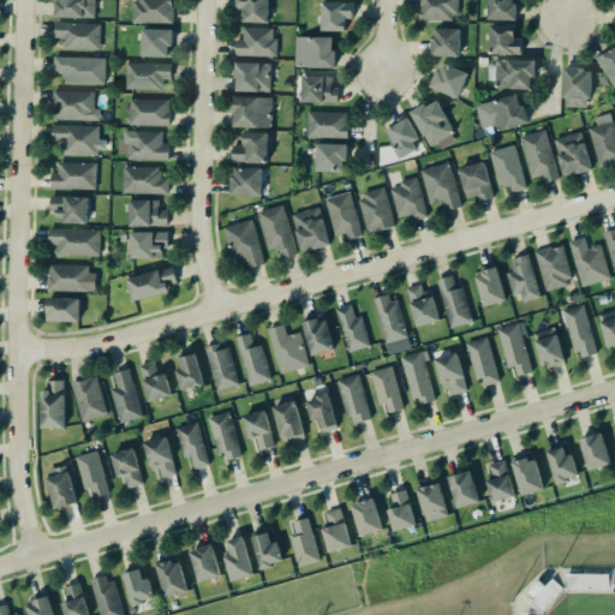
[(95,18),(94,0),(57,0),(57,18),(95,18)]
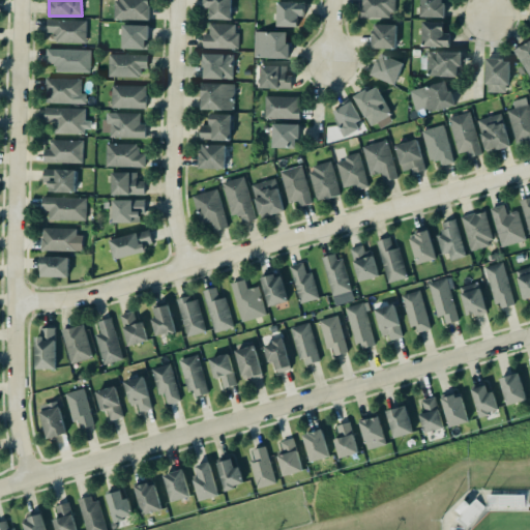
[(148,0),(115,0),(115,20),(148,21),(148,0)]
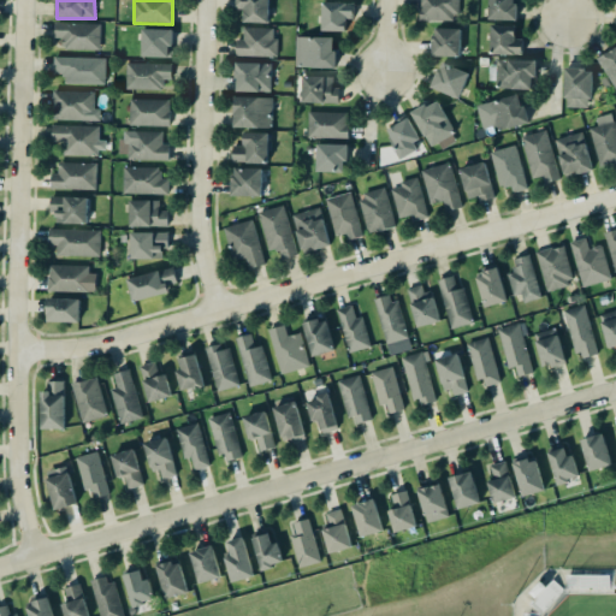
[(268,23),(268,0),(236,0),(236,9),(243,10),(243,23),(268,23)]
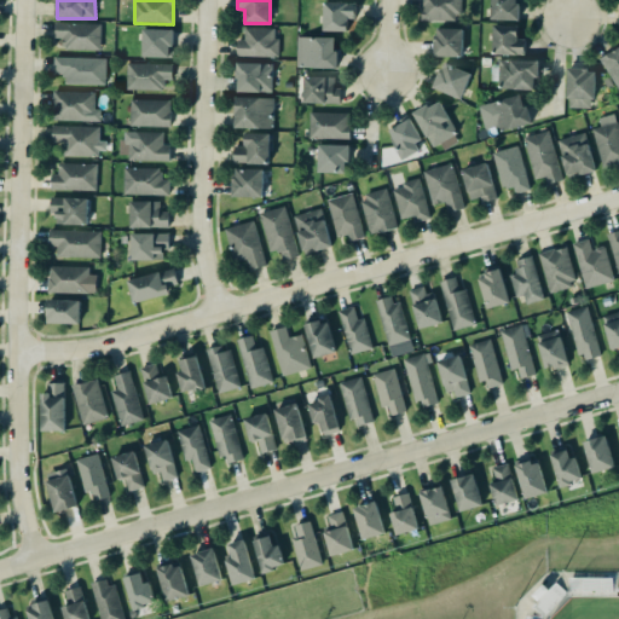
[(460,21),(460,0),(420,0),(420,19),(460,21)]
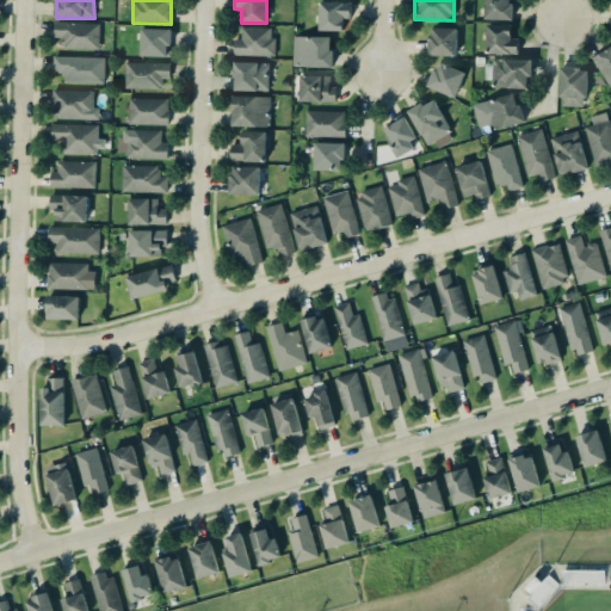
[(483,0),(513,0),(513,5),(512,5),(512,20),(483,19),(483,0)]
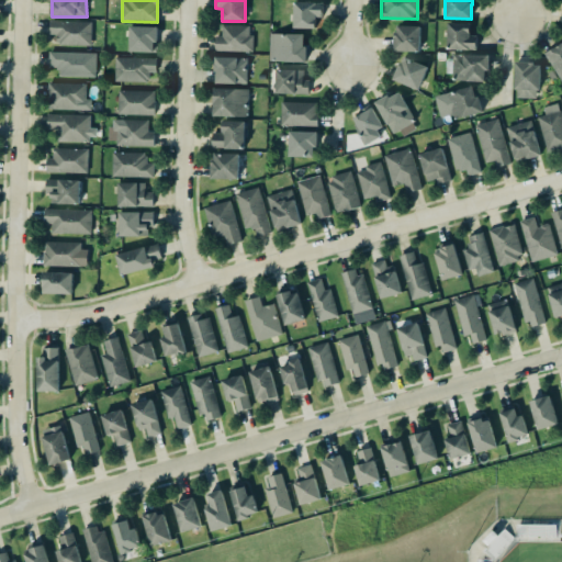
[(315,29),(316,18),(323,18),(323,2),(293,2),(293,29),(315,29)]
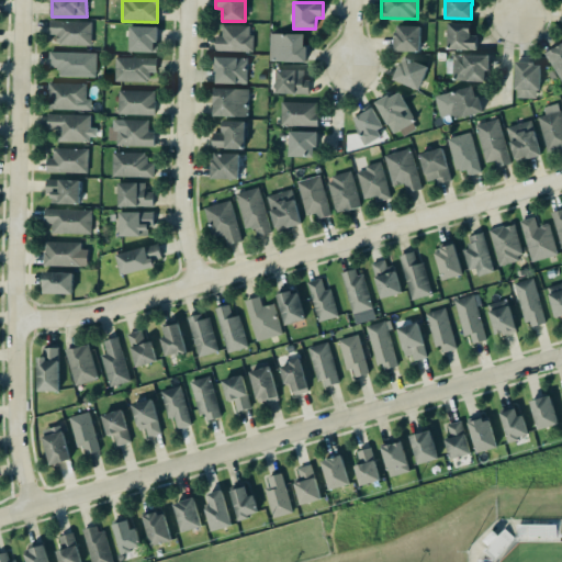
[(92,22),(51,21),(49,34),(57,35),(57,45),(91,46),(92,22)]
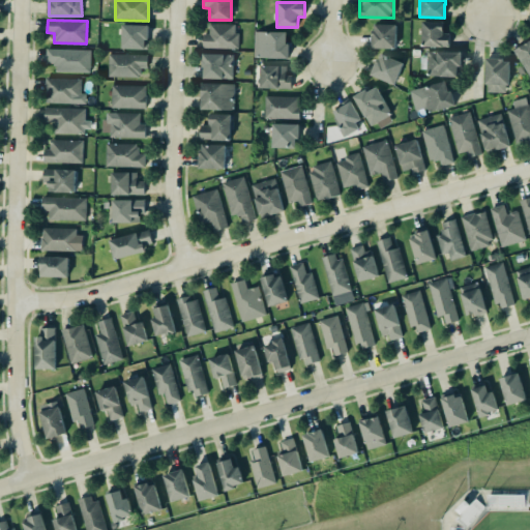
[(421,21),(443,22),(442,30),(443,30),(443,32),(450,33),(449,36),(447,36),(447,39),(449,39),(448,40),(448,43),(449,43),(449,47),(446,47),(441,46),(441,47),(421,46),(421,21)]
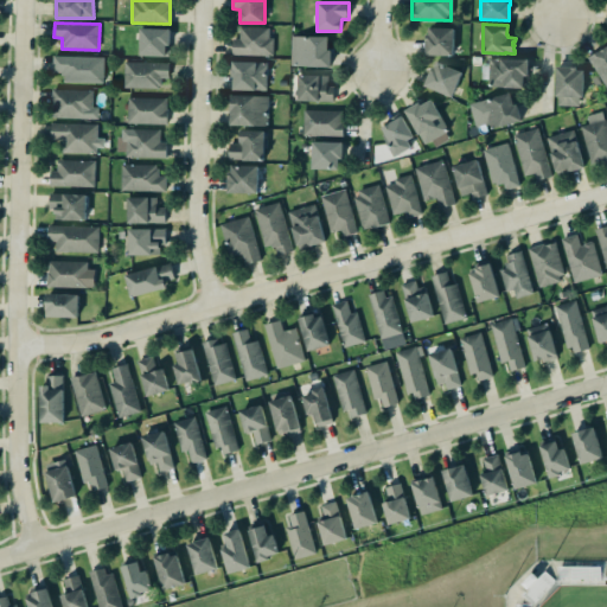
[(428,26),(454,27),(453,56),(423,56),(425,34),(428,34),(428,26)]
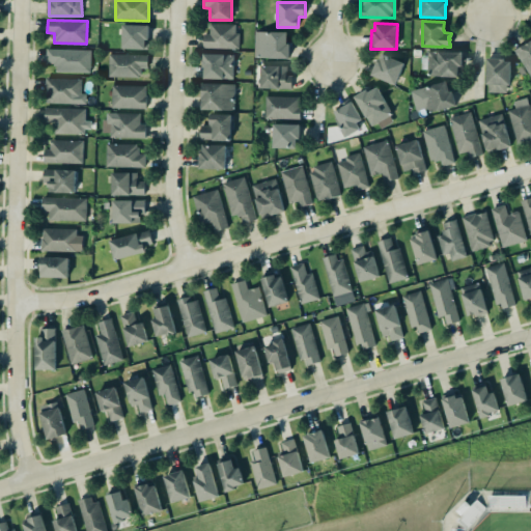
[(235,24),(210,24),(210,34),(203,34),(203,49),(239,49),(240,33),(235,32),(235,24)]
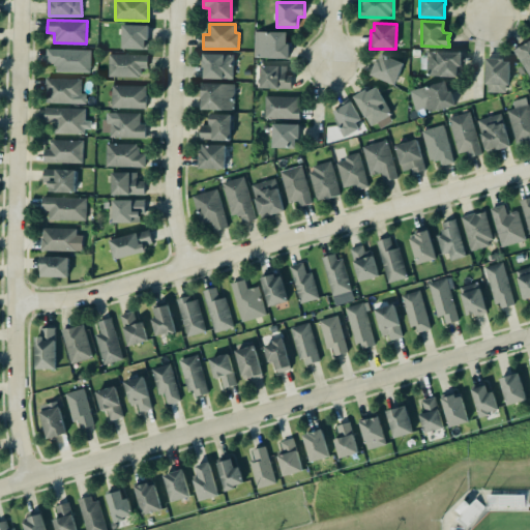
[(121,25),(147,26),(146,50),(120,49),(121,25)]
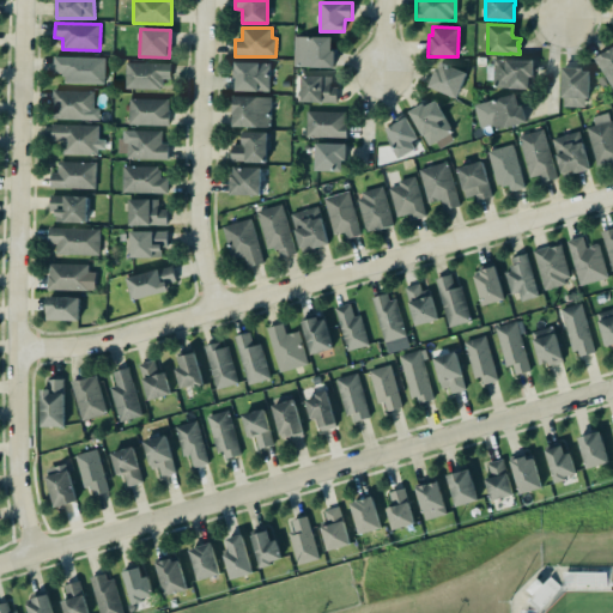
[(333,37),(293,37),(293,67),(333,67),(333,37)]
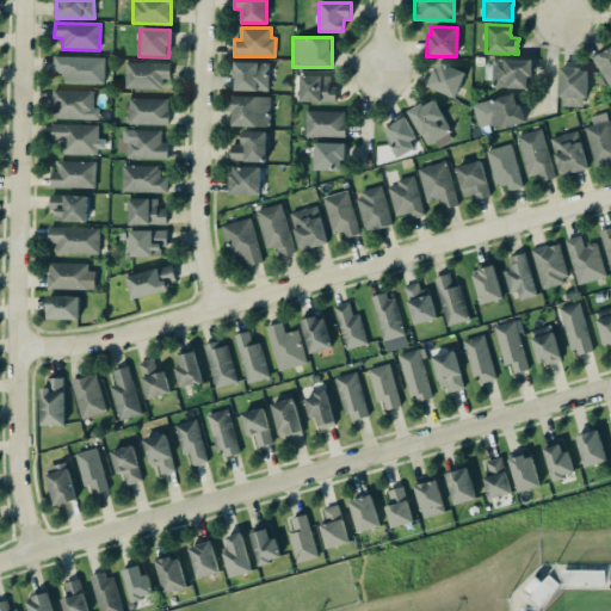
[(610,90),(592,57),(610,45),(610,90)]
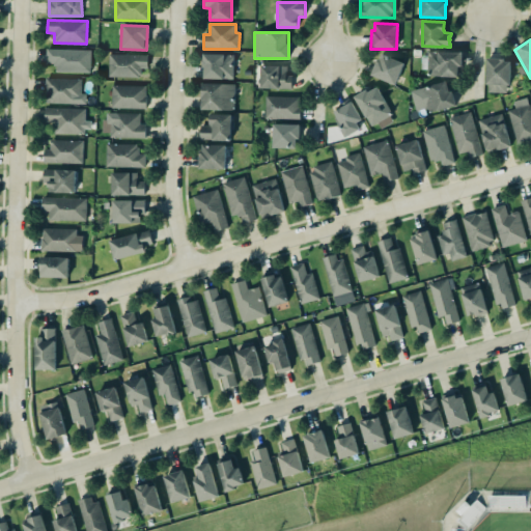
[(45,49),(45,62),(52,62),(52,65),(55,65),(55,72),(89,73),(89,50),(45,49)]
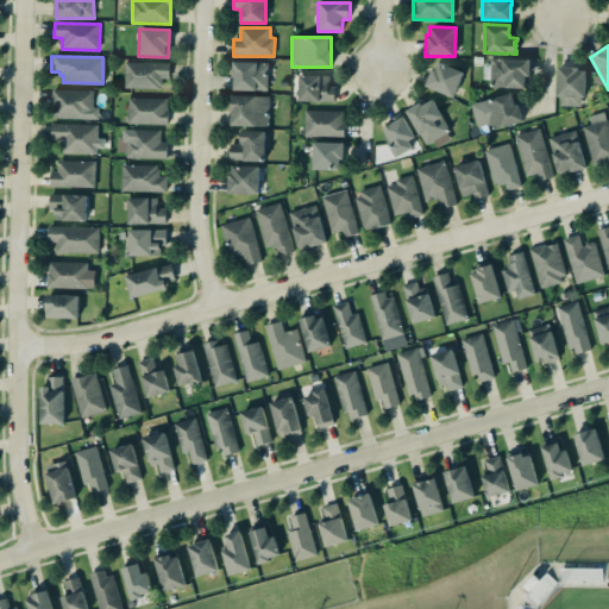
[(489,58),(529,60),(528,88),(525,88),(525,89),(506,88),(504,87),(489,87),(489,58)]
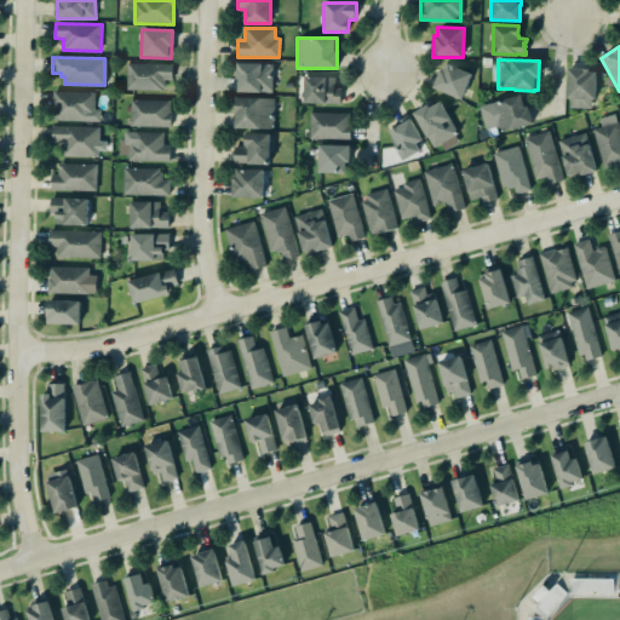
[(172,80),(172,64),(127,63),(127,90),(165,91),(165,79),(172,80)]
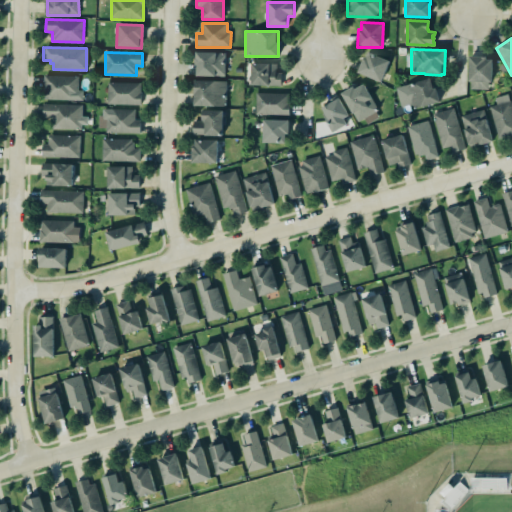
[(194,52),(224,52),(224,76),(195,76),(196,65),(194,65),(194,52)]
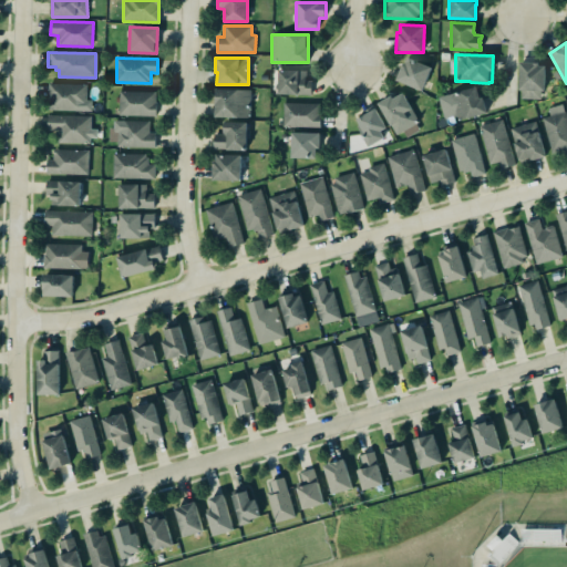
[(398,81),(423,91),(432,68),(406,58),(398,81)]
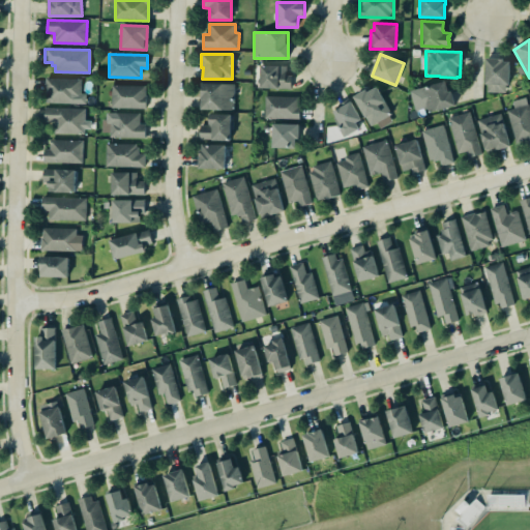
[(486,58),(498,58),(503,58),(502,61),(509,61),(508,84),(505,84),(504,92),(487,91),(487,85),(484,85),(486,58)]
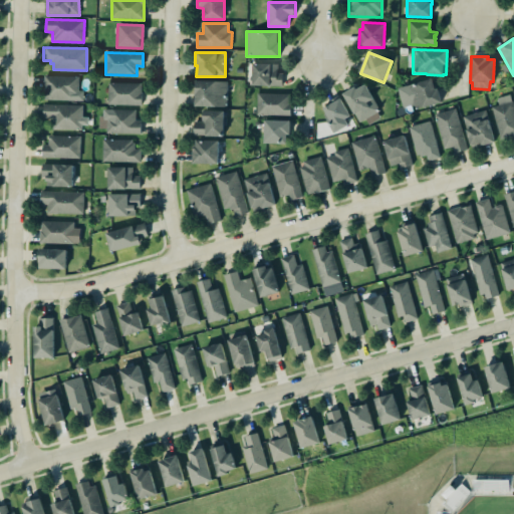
[(252,63),(276,64),(276,73),(281,73),(281,85),(269,84),(269,85),(251,85),(252,63)]
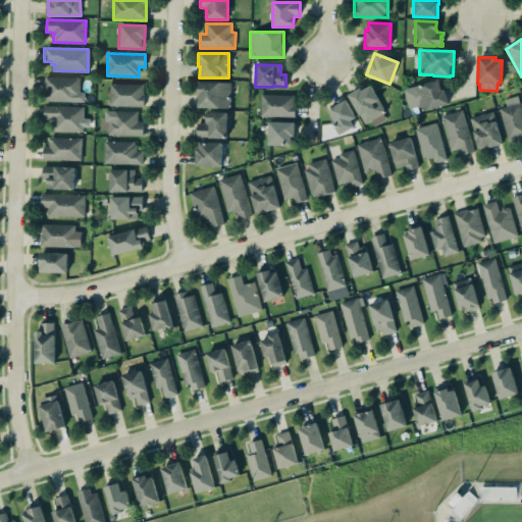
[(85,92),(80,92),(80,79),(45,77),(44,101),(85,103),(85,92)]
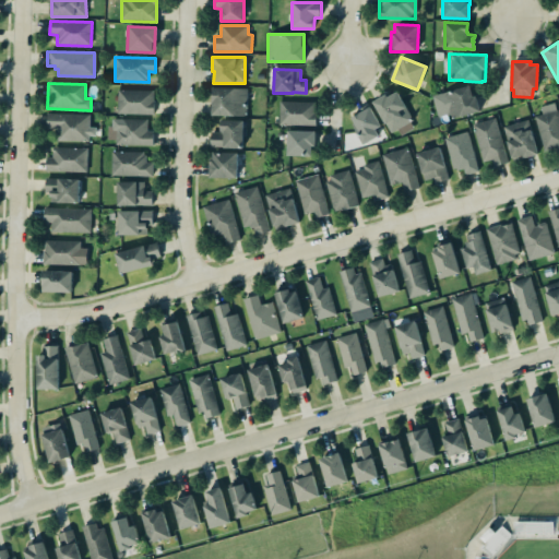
[(431,96),(468,85),(472,97),(475,96),(479,111),(448,120),(445,115),(438,117),(431,96)]
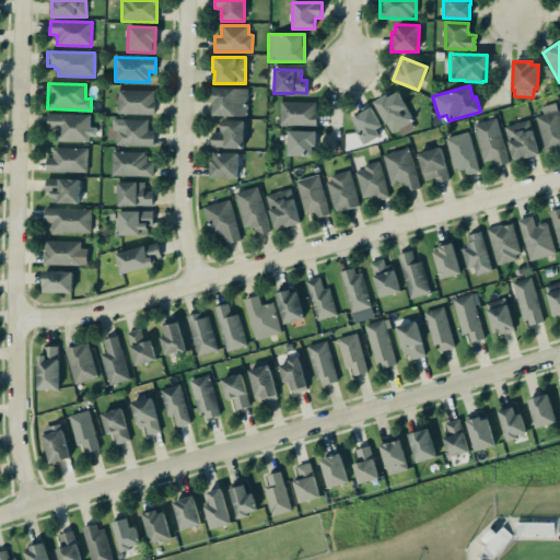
[(247,89),(213,88),(212,116),(246,117),(247,89)]
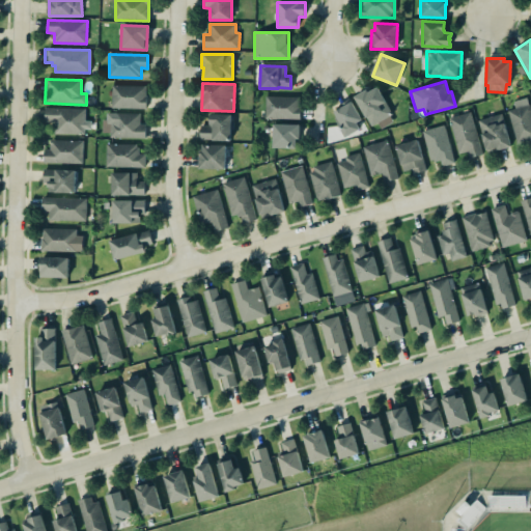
[(146,109),(146,86),(112,85),(111,109),(146,109)]
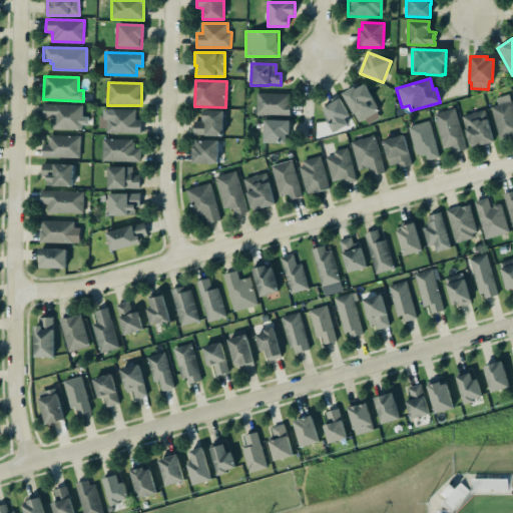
[(341,94),(354,87),(355,89),(364,84),(379,110),(358,121),(341,94)]
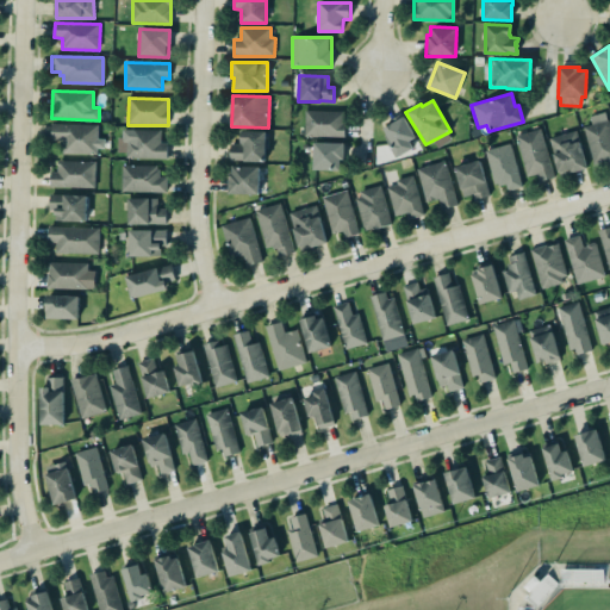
[(343,138),(344,112),(305,111),(305,137),(343,138)]
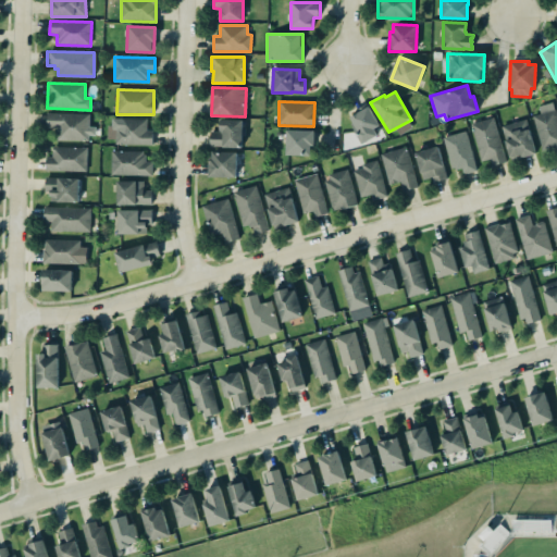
[(348,118),(355,113),(353,109),(366,101),(380,126),(373,130),(376,135),(361,145),(349,122),(350,122),(348,118)]
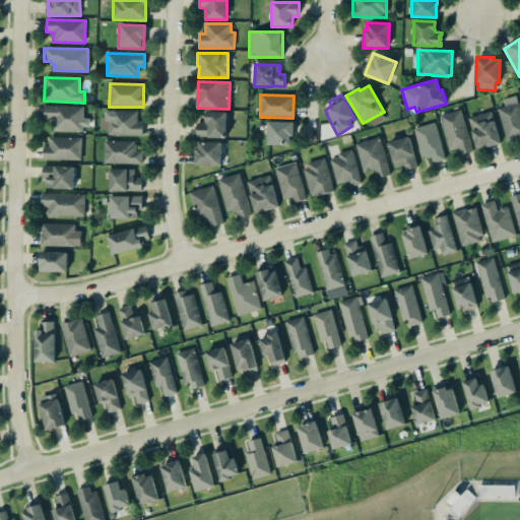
[(506,141),(519,137),(519,107),(517,95),(503,100),(505,107),(497,108),(506,141)]
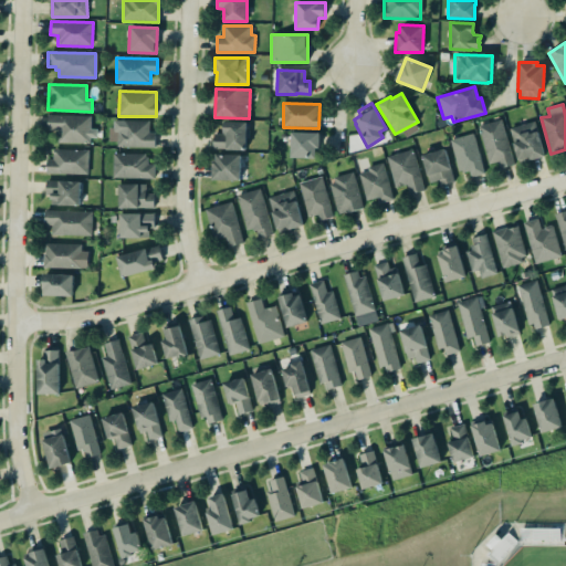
[(46,114),(90,115),(88,143),(56,142),(56,129),(46,129),(46,114)]
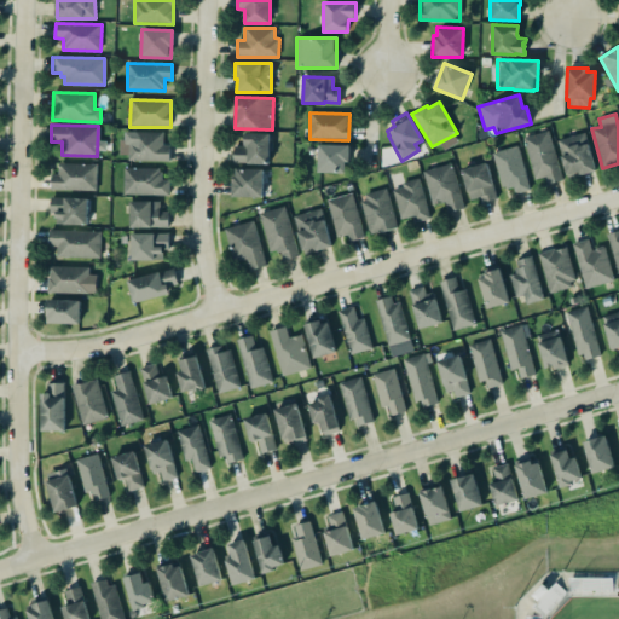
[(522,137),(548,129),(562,179),(547,184),(543,175),(534,179),(522,137)]
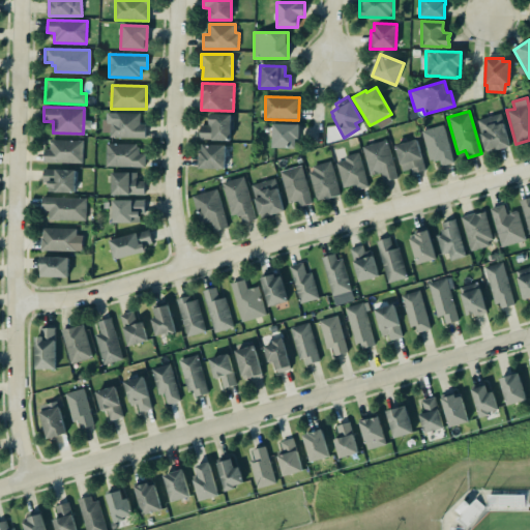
[(145,138),(146,124),(140,124),(140,113),(104,113),(104,137),(145,138)]
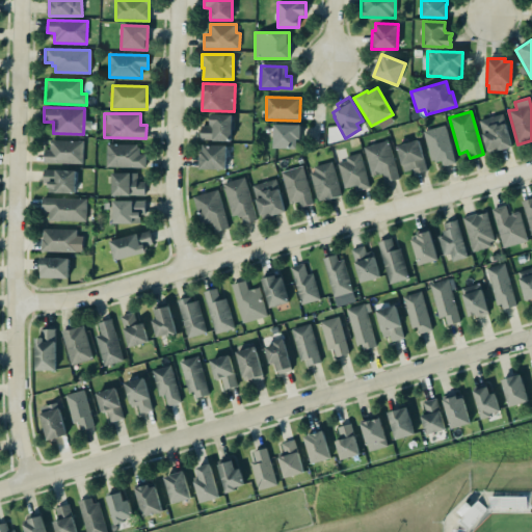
[(501,113),(512,147),(488,154),(479,121),(501,113)]
